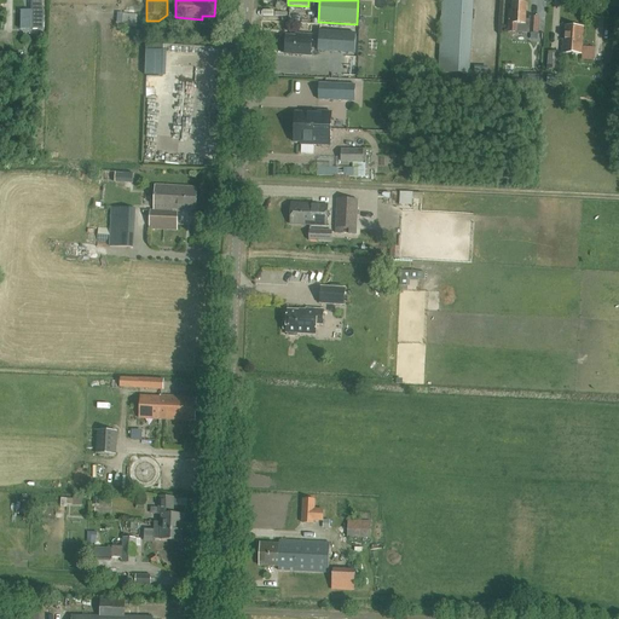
[(464,75),(468,0),(456,0),(443,0),(439,74),(464,75)]
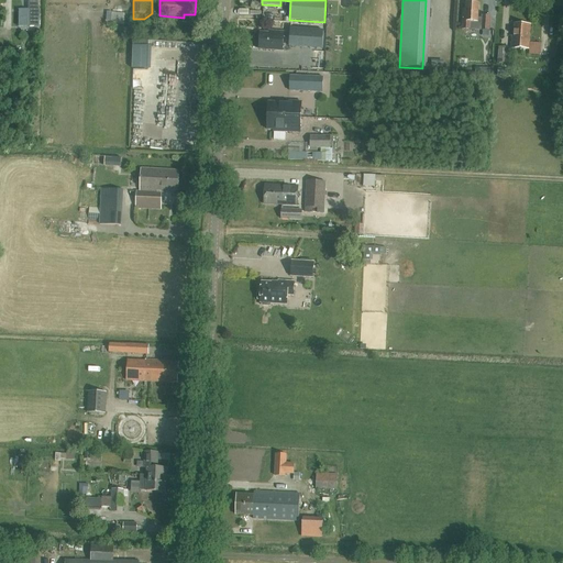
[(489,31),(490,17),(483,15),(483,20),(478,20),(479,3),(466,2),(466,10),(463,10),(463,30),(489,31)]
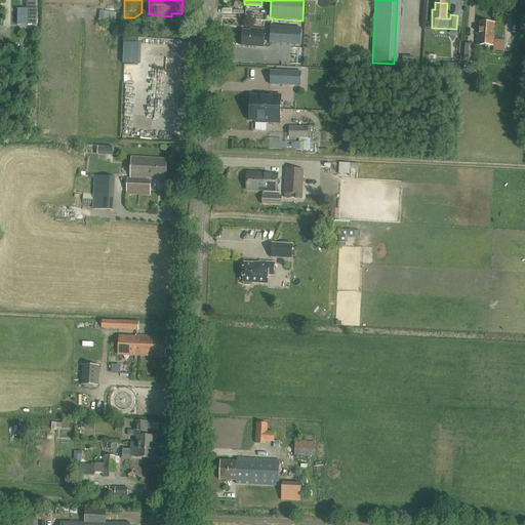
[(105,11),(104,23),(103,27),(115,28),(115,24),(116,12),(105,11)]
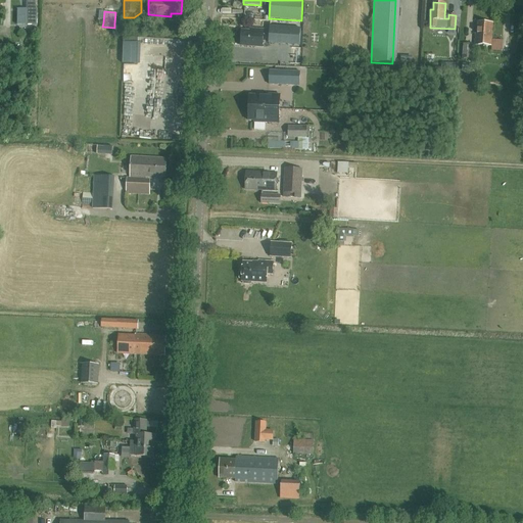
[(491,46),(493,24),(478,22),(477,34),(476,34),(475,45),(491,46)]
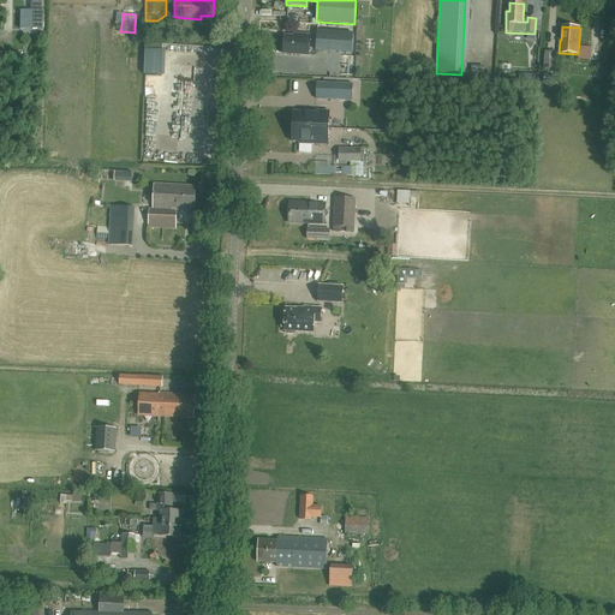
[(352,53),(353,34),(317,31),(316,51),(352,53)]
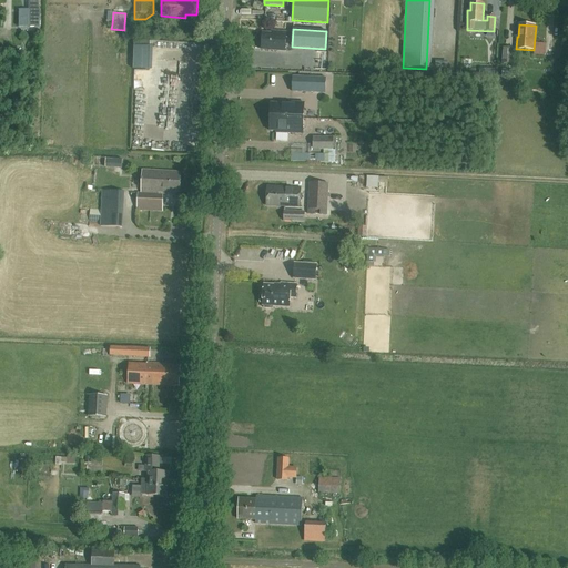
[(261,50),(285,51),(286,33),(272,32),(272,33),(262,33),(261,50)]
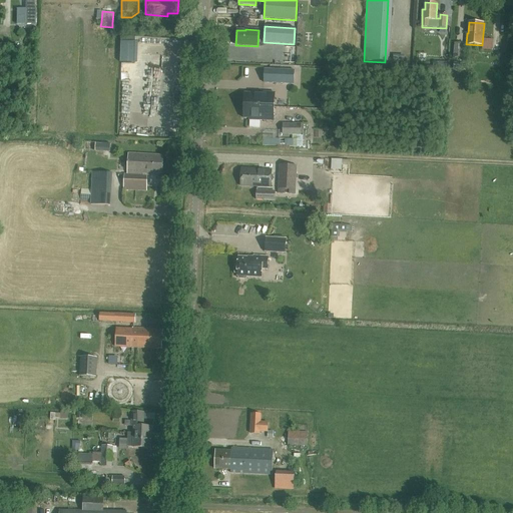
[(124,63),(138,63),(137,40),(122,41),(124,63)]
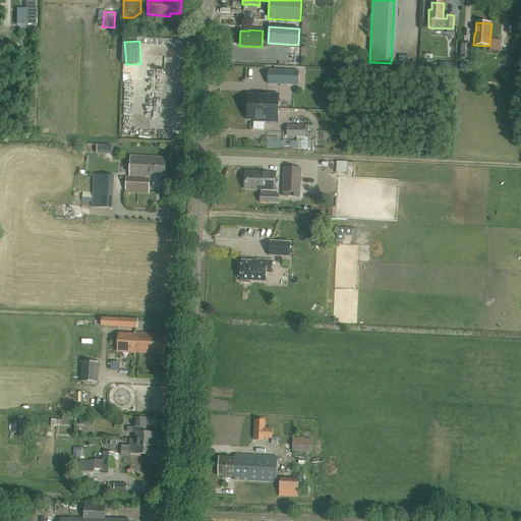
[(470,59),(471,44),(461,44),(460,58),(470,59)]
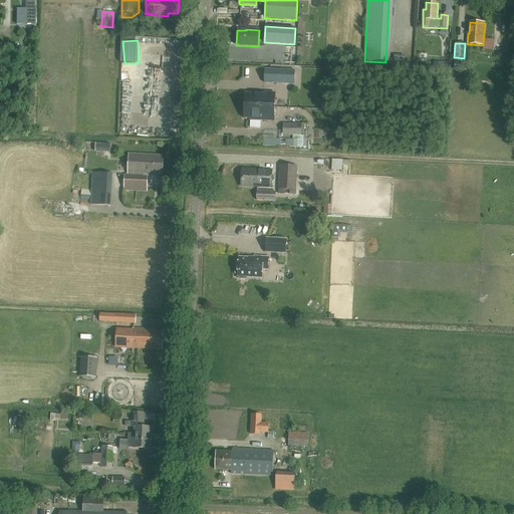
[(264,83),(284,84),(285,70),(265,69),(264,83)]
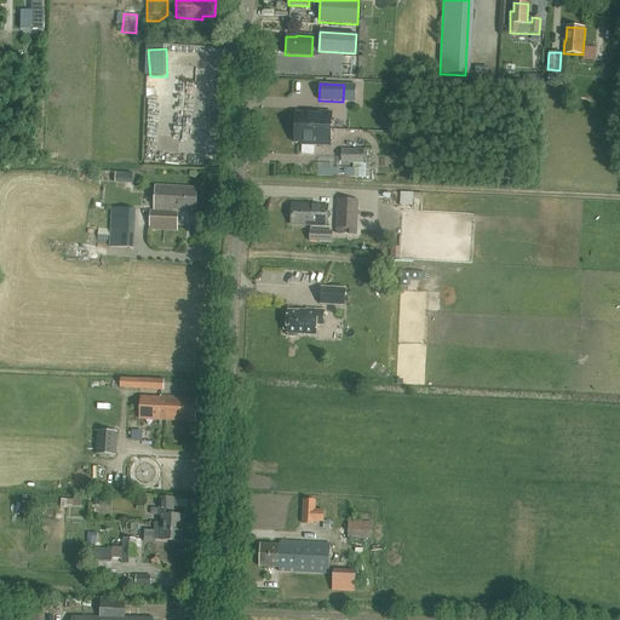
[(361,103),(361,93),(350,93),(350,102),(361,103)]
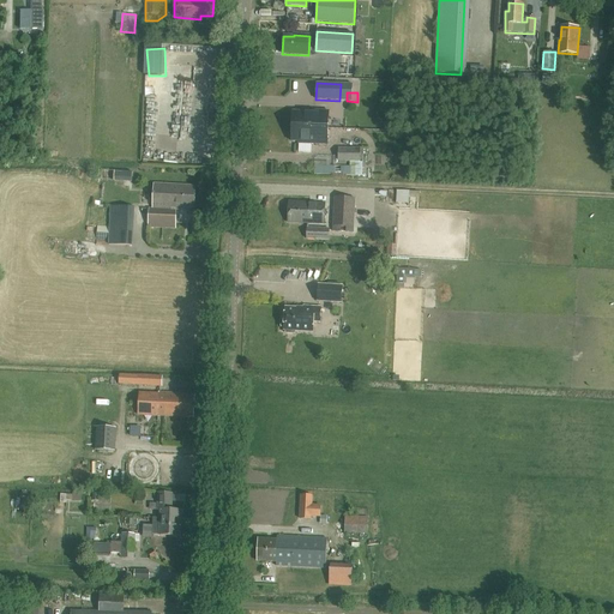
[(293,112),(292,126),(329,127),(329,112),(302,110),(302,112),(293,112)]
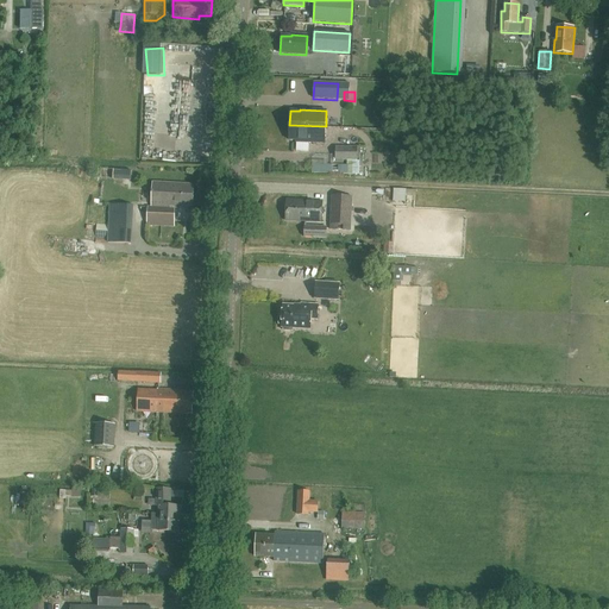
[(326,126),(289,125),(289,140),(296,140),(296,143),(325,144),(326,126)]
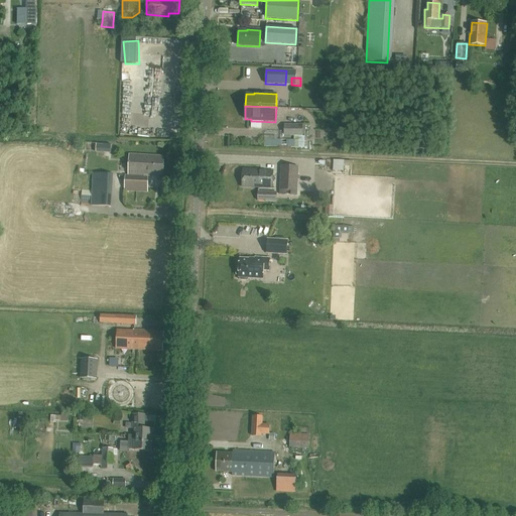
[(303,137),(303,126),(303,125),(284,125),(284,137),(303,137)]
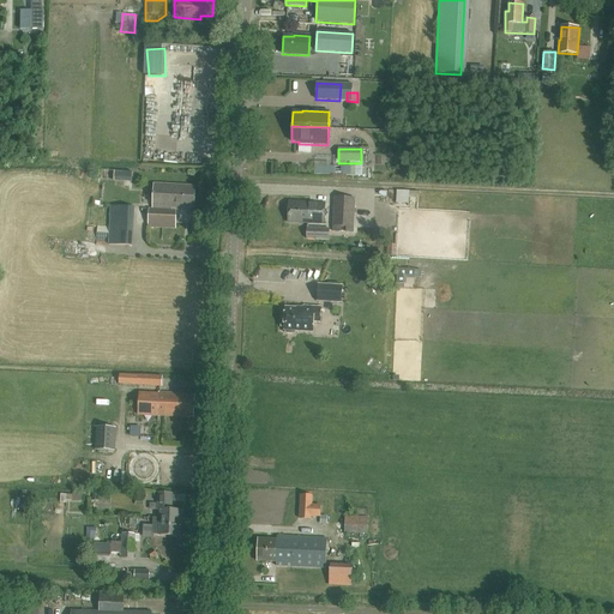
[(288,157),(288,167),(306,167),(306,157),(288,157)]
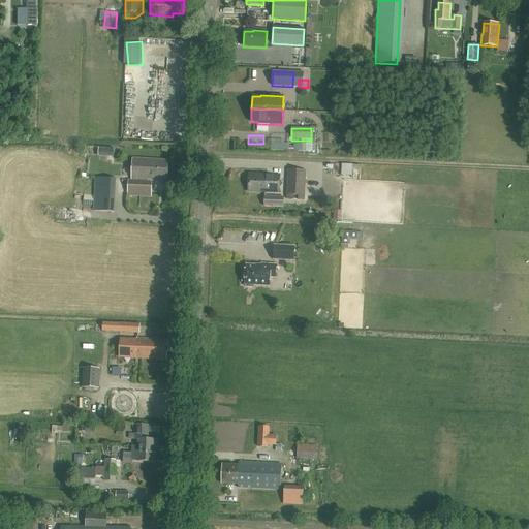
[(130,179),(128,179),(128,196),(151,197),(152,181),(158,182),(159,179),(167,179),(168,160),(131,158),(130,179)]
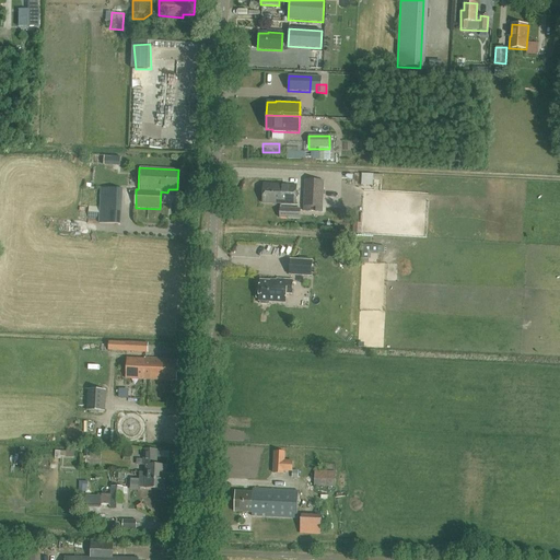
[(324,212),(324,208),(325,181),(305,179),(304,211),(311,212),(311,207),(317,208),(317,212),(324,212)]
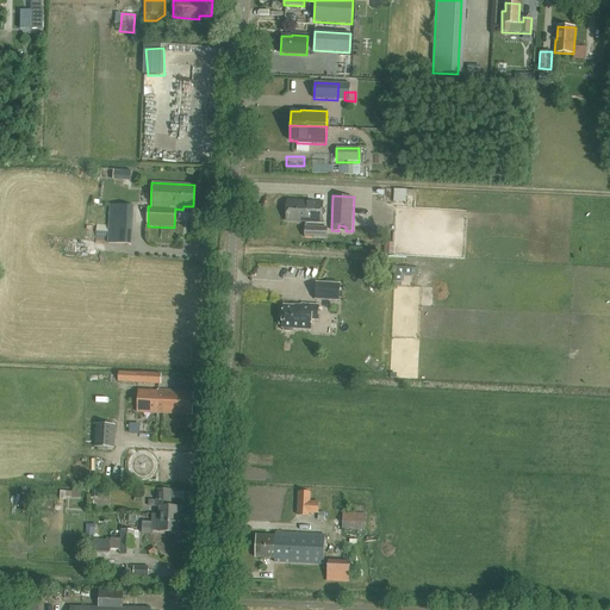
[(323,203),(286,200),(286,222),(323,223),(323,203)]
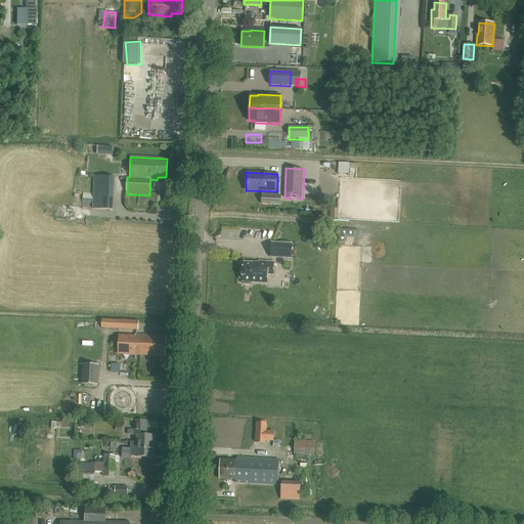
[(94,176),(93,195),(92,209),(113,210),(115,177),(94,176)]
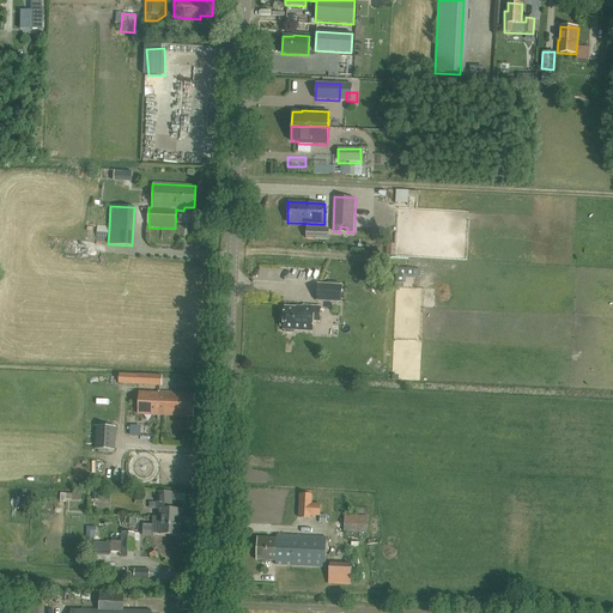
[(307,240),(329,241),(329,229),(307,228),(307,240)]
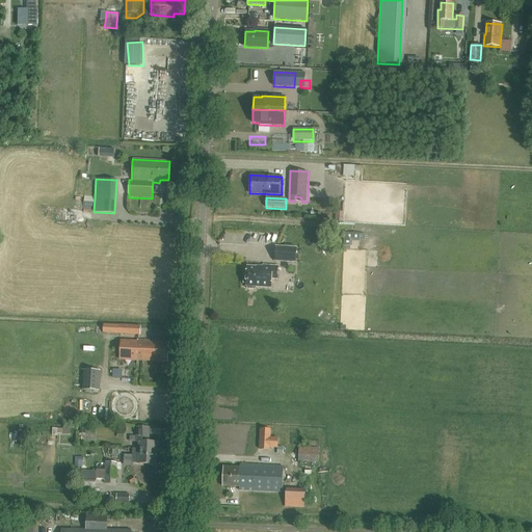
[(275,246),(274,261),(295,263),(296,248),(275,246)]
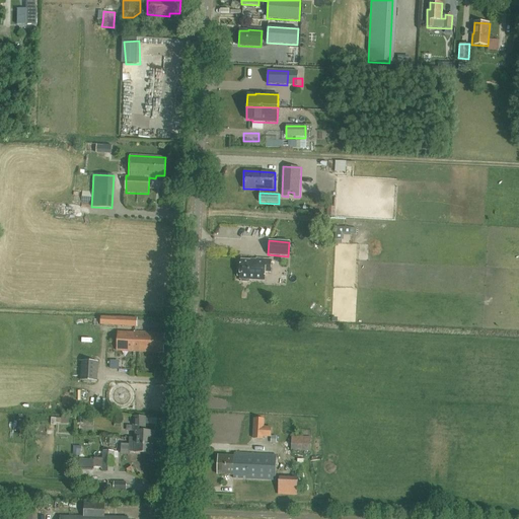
[(270,273),(271,260),(256,258),(256,261),(241,260),(240,270),(238,269),(237,277),(240,277),(240,280),(241,280),(241,282),(249,283),(249,280),(265,281),(265,273),(270,273)]
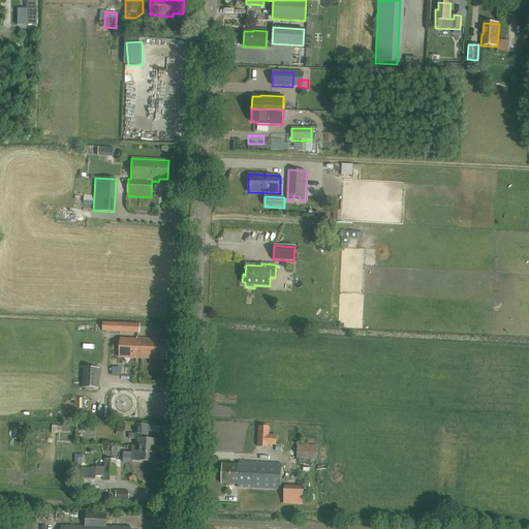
[(138,324),(118,323),(102,322),(102,331),(117,332),(138,333),(138,324)]
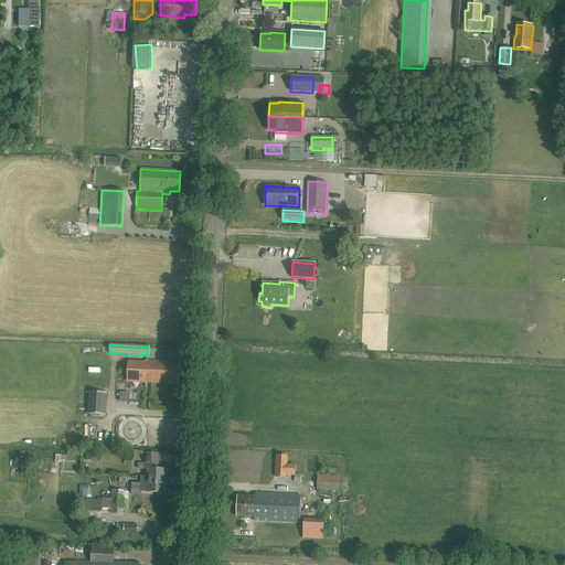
[(145,383),(146,362),(128,361),(127,382),(145,383)]
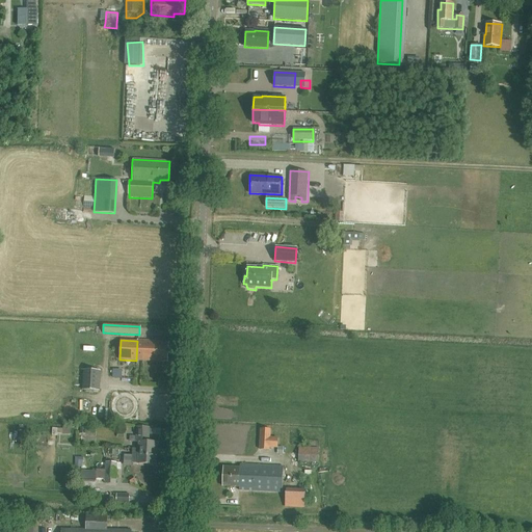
[(137,341),(136,361),(167,362),(168,342),(154,341),(137,340),(137,341)]
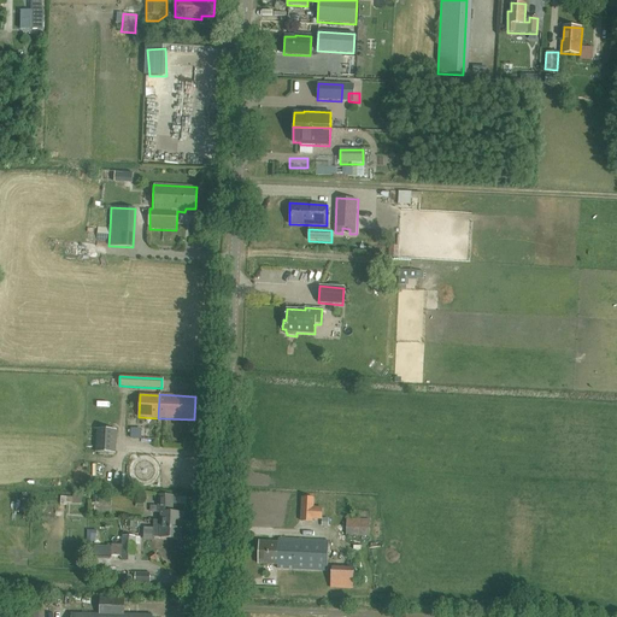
[(97,429),(95,453),(116,453),(117,430),(97,429)]
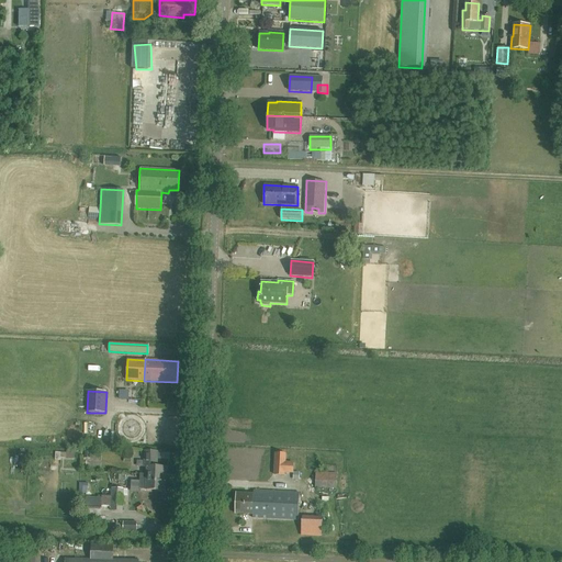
[(145,452),(145,468),(147,468),(147,474),(139,474),(139,490),(146,490),(165,491),(165,468),(157,467),(157,452),(145,452)]
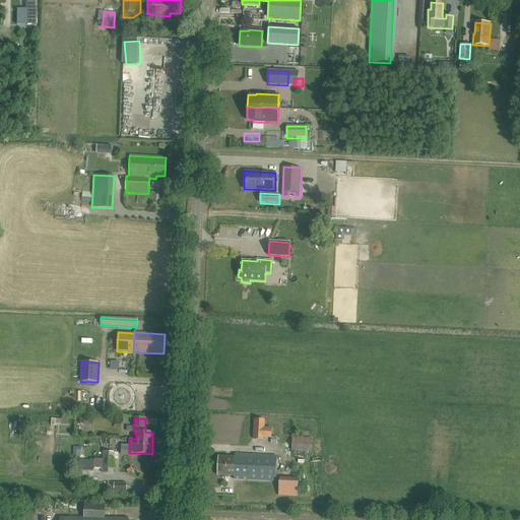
[(273,440),(274,421),(255,420),(254,439),(273,440)]
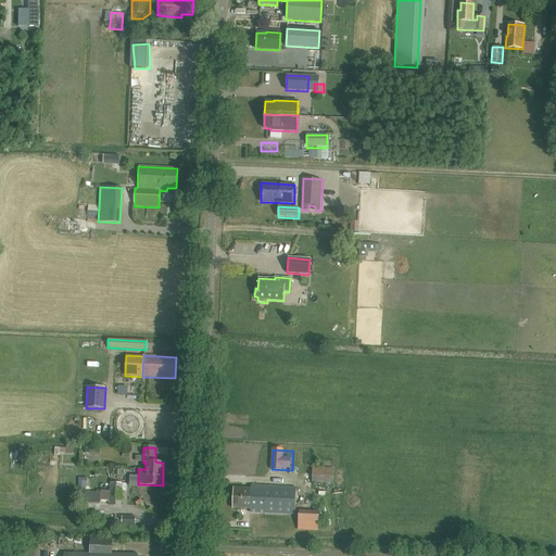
[(314,466),(315,452),(303,451),(302,466),(314,466)]
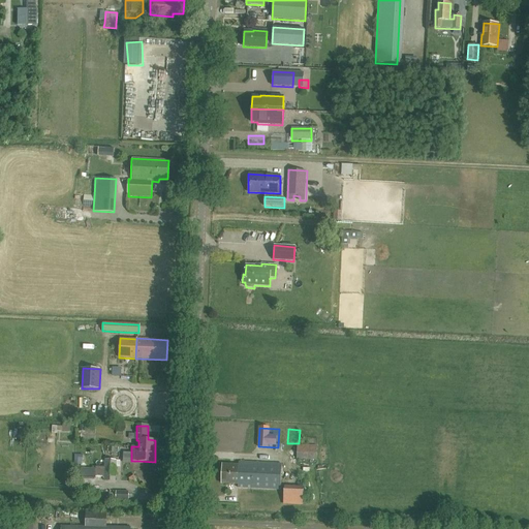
[(297,444),(297,458),(317,459),(317,444),(297,444)]
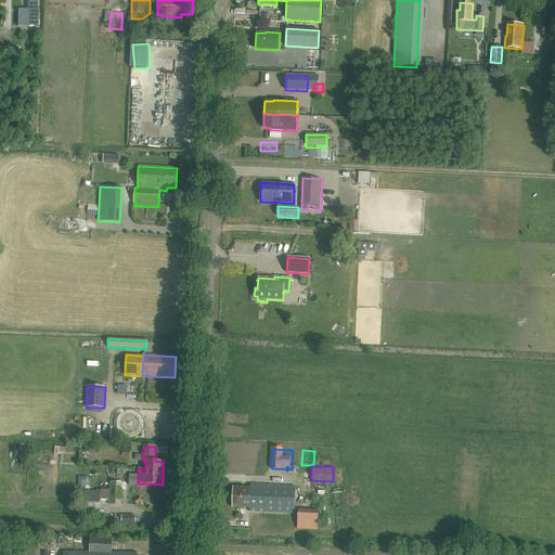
[(78,477),(78,488),(86,488),(86,486),(87,486),(87,477),(78,477)]
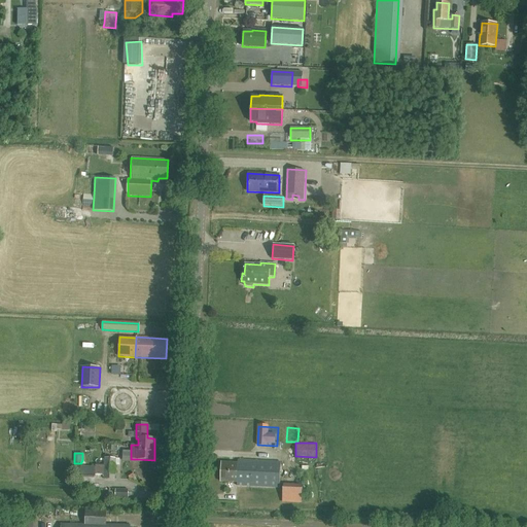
[(115,480),(115,458),(104,458),(104,480),(115,480)]
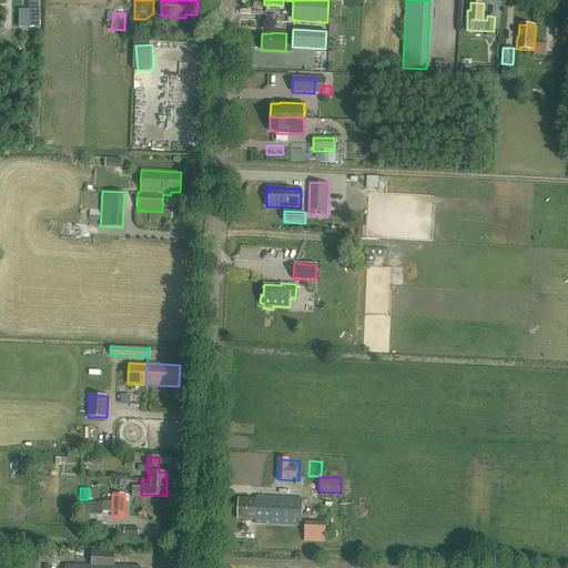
[(302,526),(303,498),(257,496),(256,499),(240,498),(239,519),(255,520),(255,524),(302,526)]
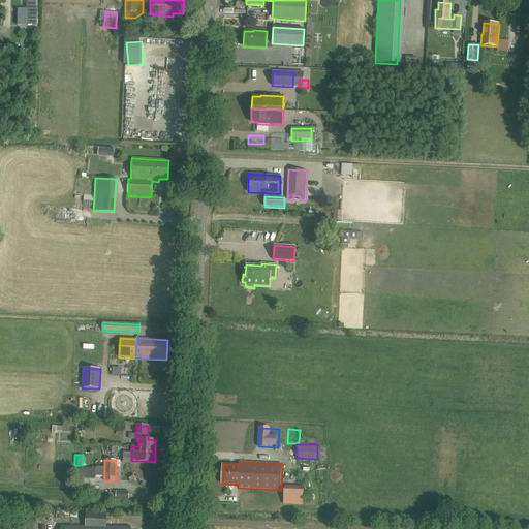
[(304,503),(304,484),(284,485),(285,503),(304,503)]
